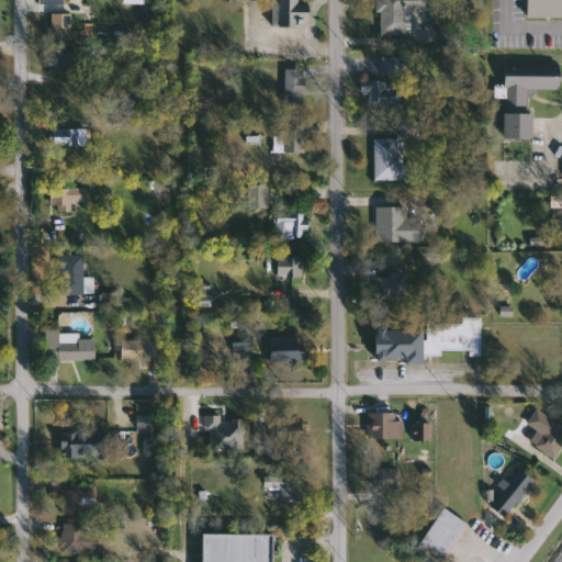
[(310,3),(310,25),(279,25),(279,0),(299,0),(299,3),(310,3)]
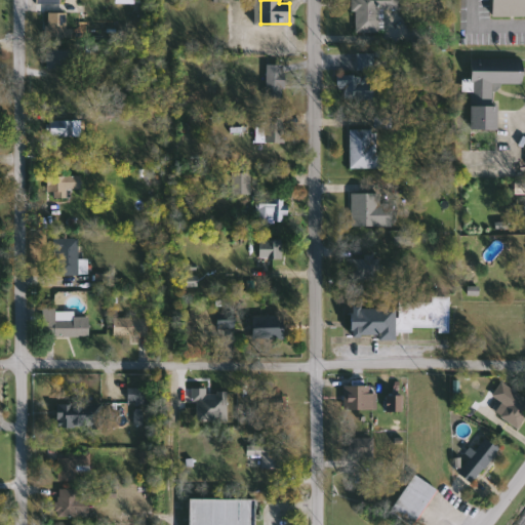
[(400,0),(400,9),(379,9),(379,32),(355,32),(355,0),(400,0)]
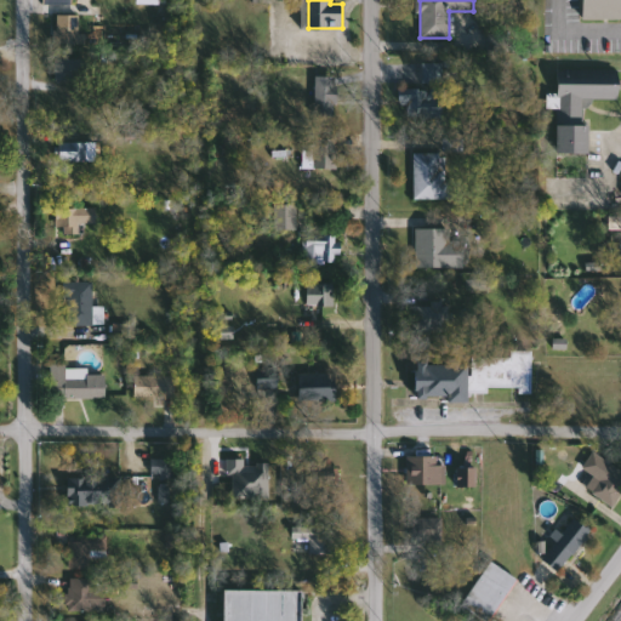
[(620,0),(620,18),(582,18),(582,0),(620,0)]
